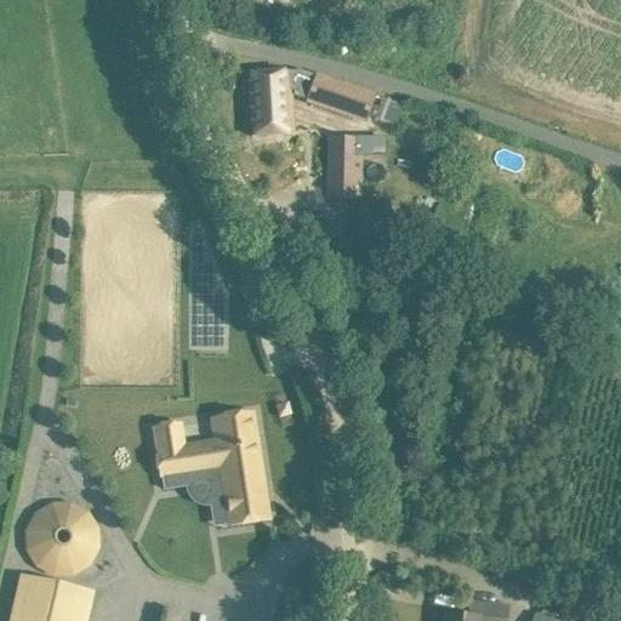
[(290,72),(248,75),(251,137),(295,135),(292,92),(366,118),(374,97),(302,72),(290,73),(290,72)]
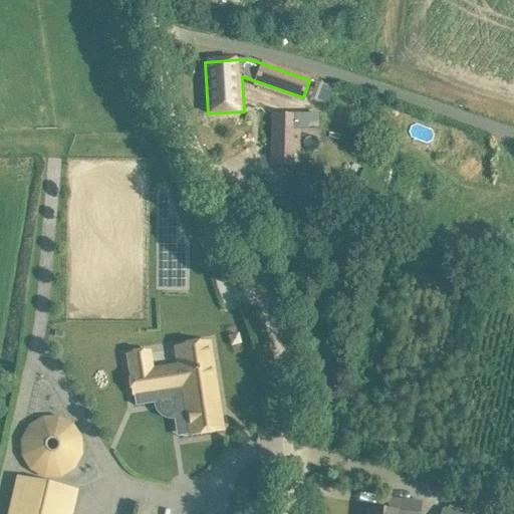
[(316,83),(310,100),(327,105),(333,89),(316,83)]
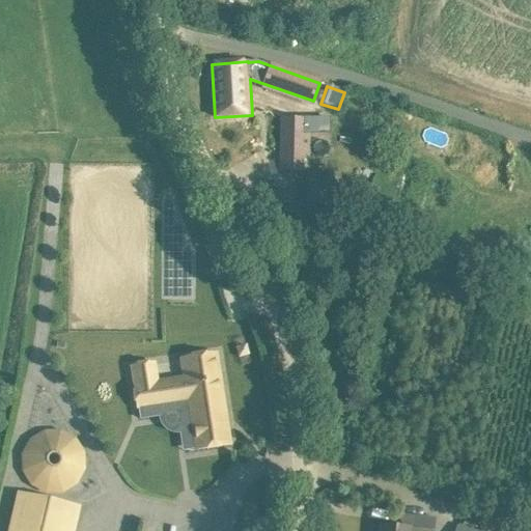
[(281,120),(280,172),(307,173),(308,133),(329,134),(329,118),(301,117),(301,120),(281,120)]
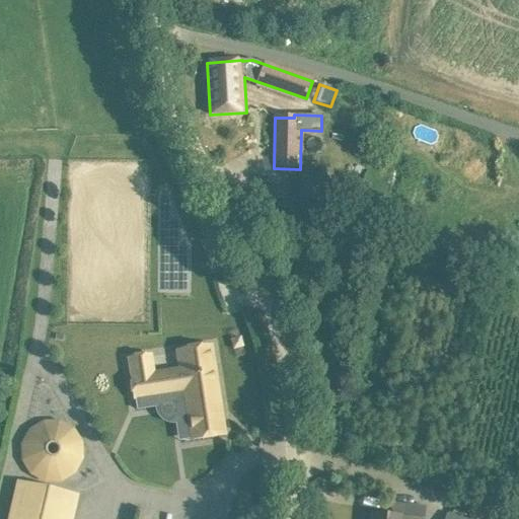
[(324,200),(324,177),(301,177),(301,201),(324,200)]
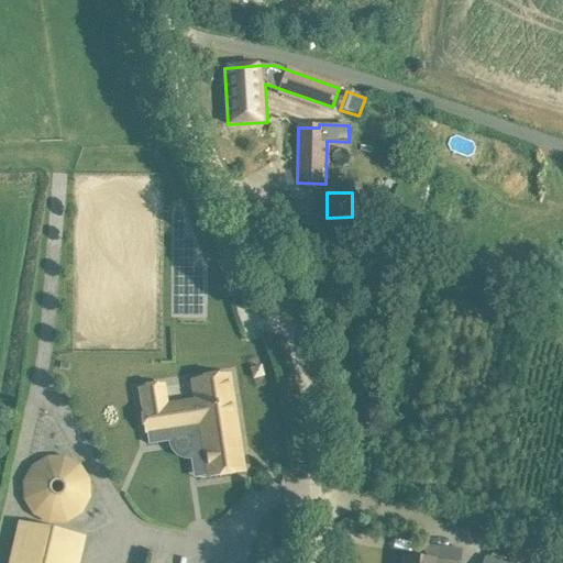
[(165,384),(138,388),(145,433),(146,433),(198,426),(206,476),(206,477),(246,472),(230,374),(190,379),(194,399),(168,403),(165,384)]
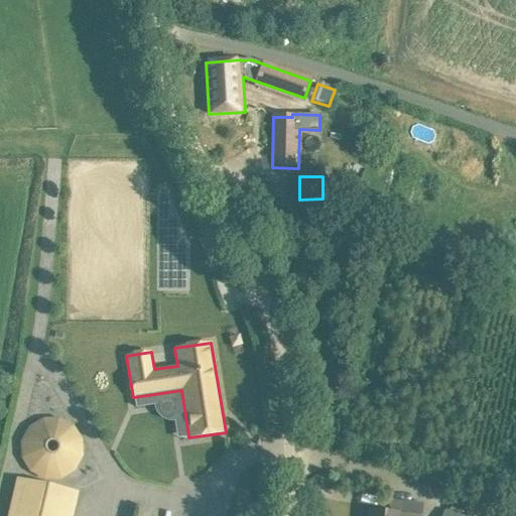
[(66,483),(86,434),(35,413),(15,462),(66,483)]
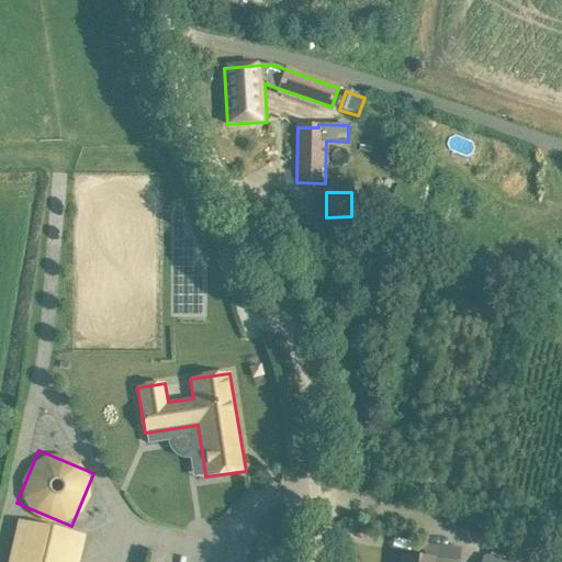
[(62,561),(68,537),(81,540),(81,539),(21,525),(12,561),(62,561)]
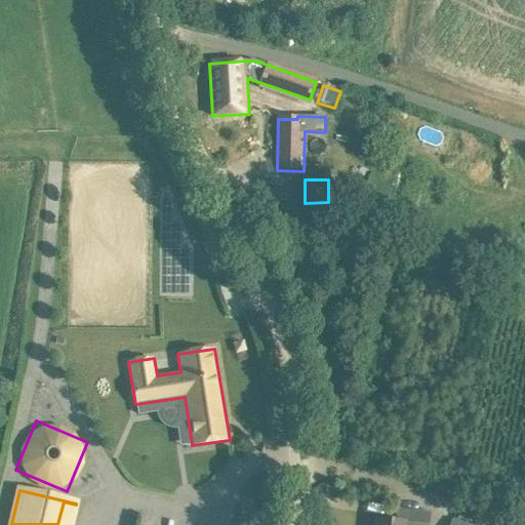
[(376,524),(429,524),(430,513),(392,510),(391,523),(376,522),(376,524)]
